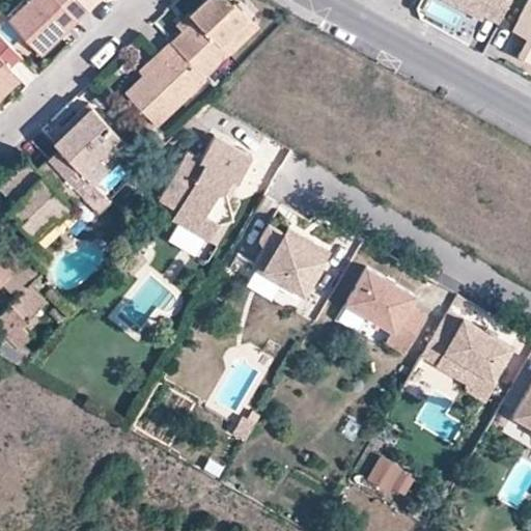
[(43,55),(88,11),(77,0),(25,0),(7,19),(43,55)]
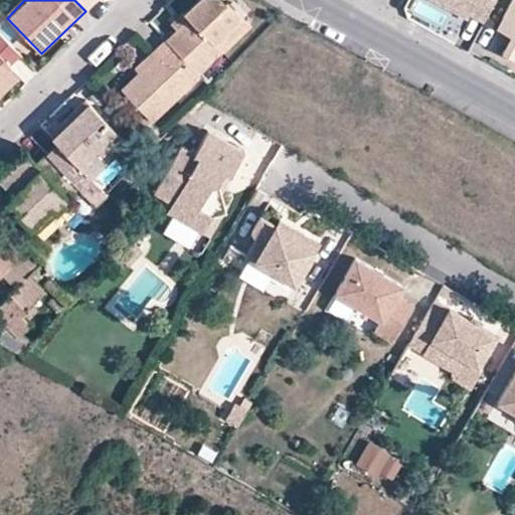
[(74,0),(86,11),(96,0),(74,0)]
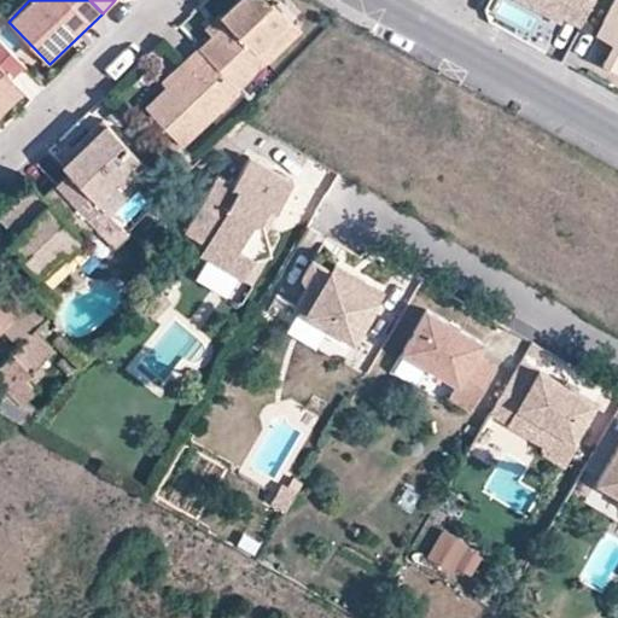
[(196,45),(234,85),(263,57),(256,51),(287,19),(269,0),(264,0),(266,0),(264,0),(231,0),(219,12),(223,18),(210,31),(196,45)]
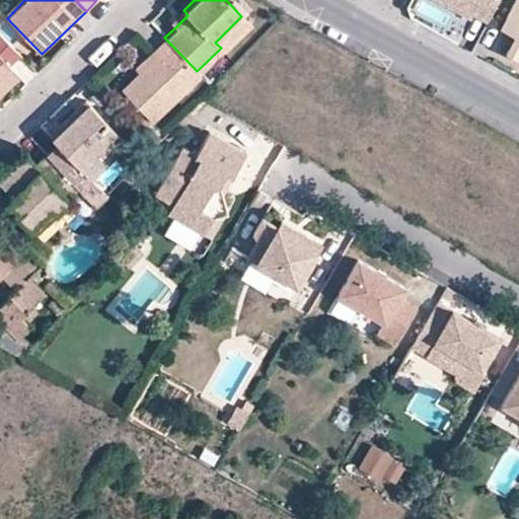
[(449,0),(485,20),(495,0),(449,0)]
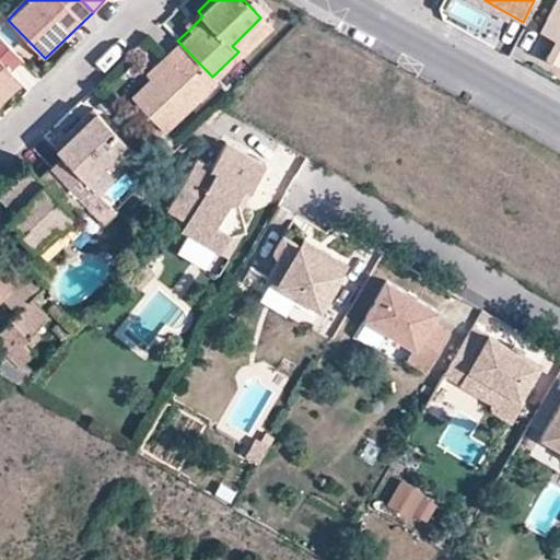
[(559,0),(541,35),(559,44),(549,60),(559,66),(559,0)]
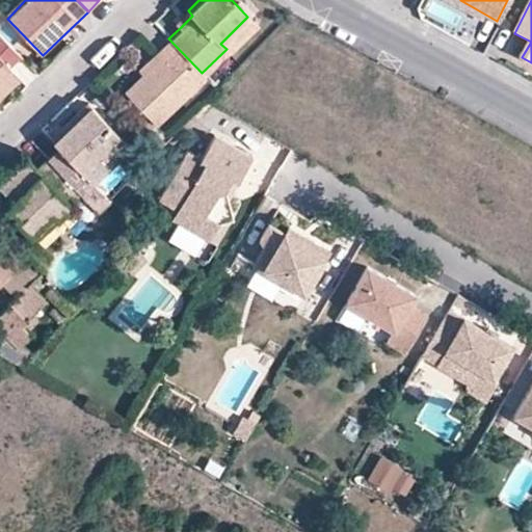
[(176,23),(181,27),(192,16),(188,10),(176,23)]
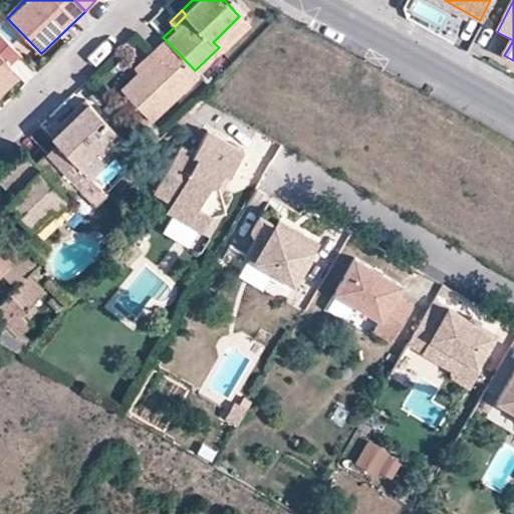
[(245,22),(239,16),(213,42),(219,47),(245,22)]
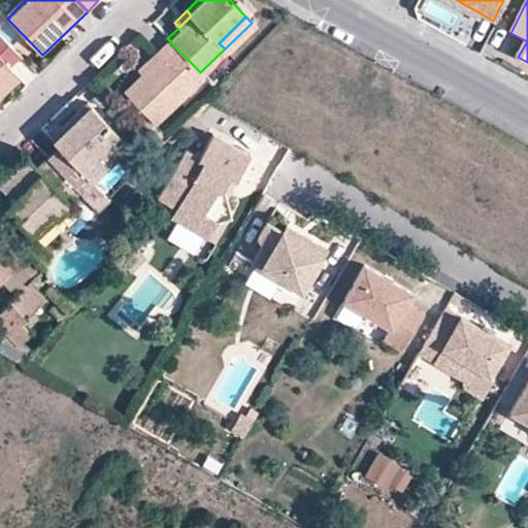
[(0,94),(18,77),(7,66),(20,56),(0,35),(0,94)]
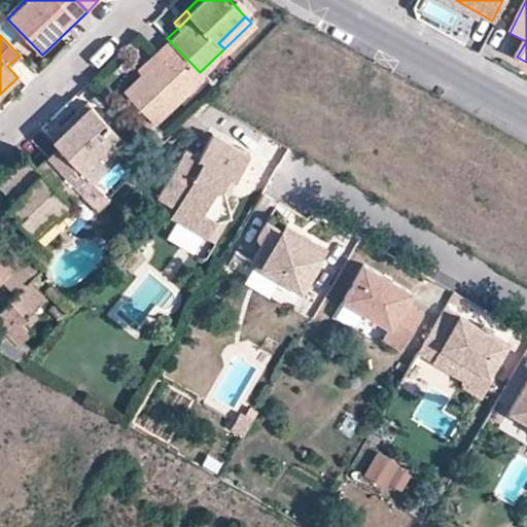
[(202,75),(200,72),(167,38),(154,51),(159,57),(141,74),(123,92),(153,121),(202,75)]
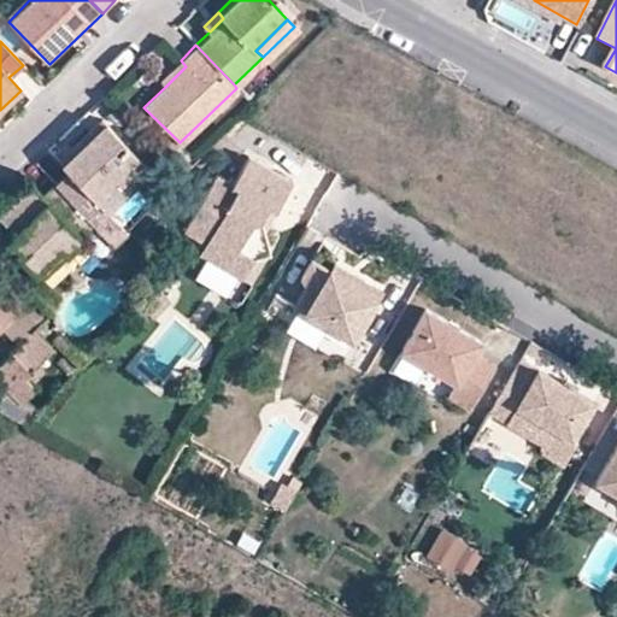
[(159,81),(165,87),(186,66),(181,60),(159,81)]
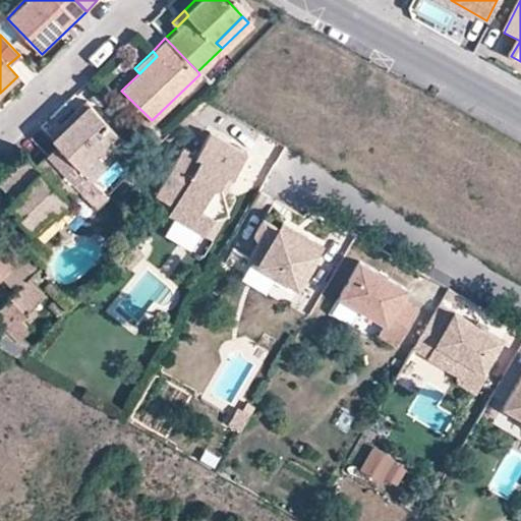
[(46,156),(71,181),(80,191),(95,177),(90,172),(105,158),(102,154),(122,135),(123,135),(88,98),(62,122),(66,127),(54,138),(58,143),(46,156)]
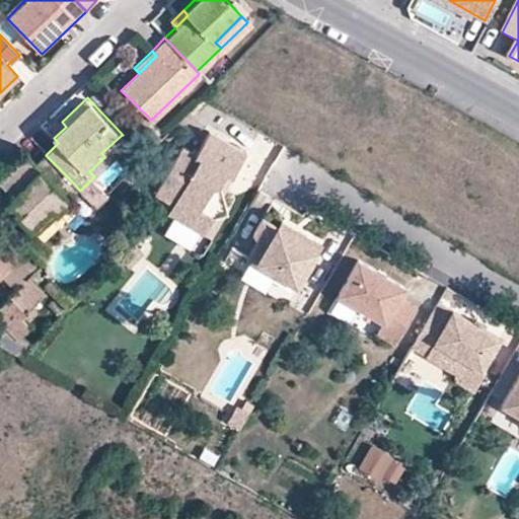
[(51,134),(54,138),(66,127),(62,122),(51,134)]
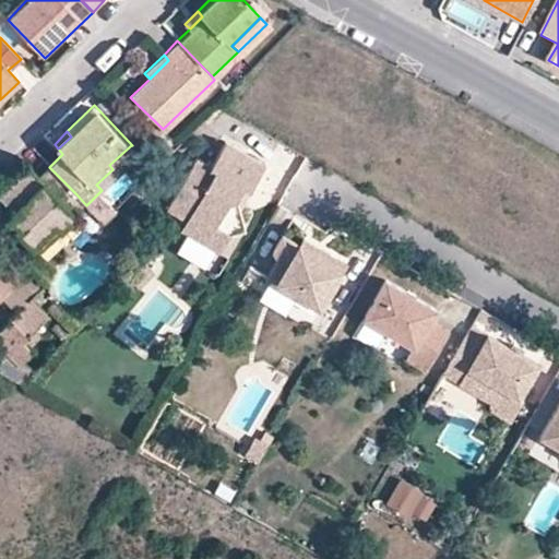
[(180,230),(219,254),(230,236),(242,233),(245,233),(240,213),(237,202),(246,189),(252,193),(268,167),(228,143),(214,167),(199,157),(167,209),(187,221),(180,230)]
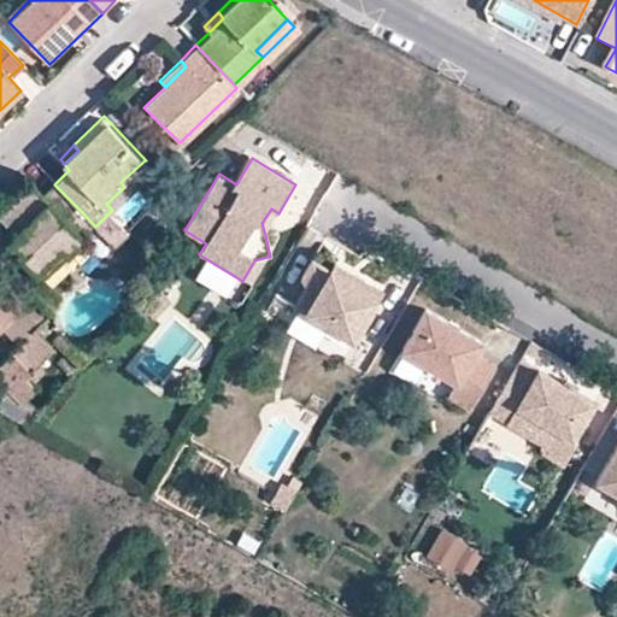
[(154,169),(146,160),(145,160),(121,182),(124,187),(106,204),(112,210),(154,169)]
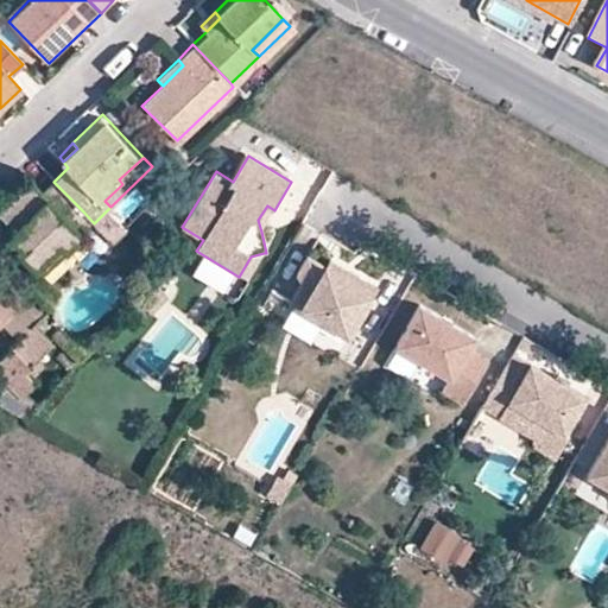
[(74,222),(83,211),(54,182),(42,192),(36,188),(26,198),(16,198),(0,211),(0,214),(17,232),(7,242),(35,268),(59,244),(67,248),(83,233),(74,222)]
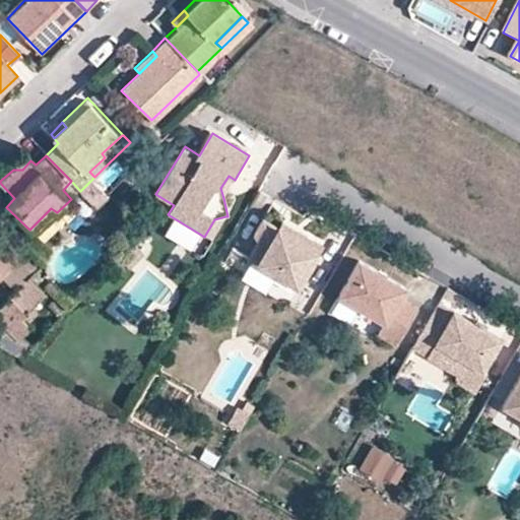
[(26,156),(13,170),(22,170),(30,160),(26,156)]
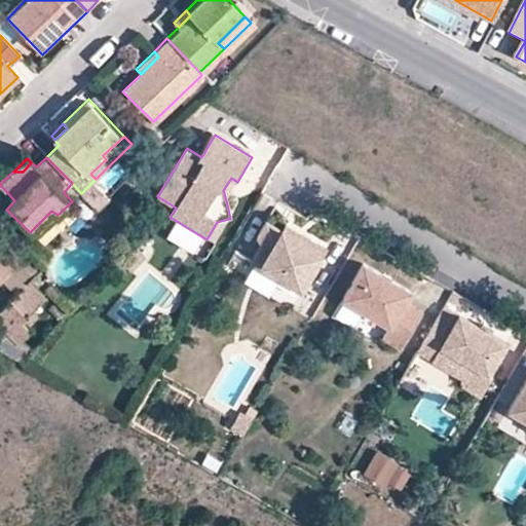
[(226,200),(237,182),(231,178),(223,190),(226,200)]
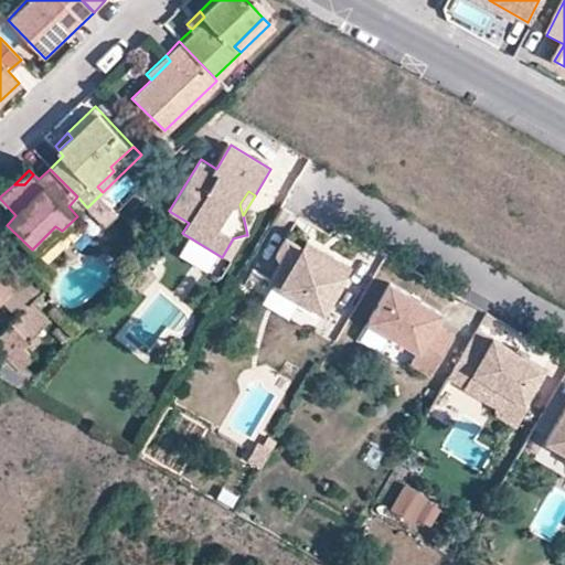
[(77,216),(87,208),(77,196),(68,206),(77,216)]
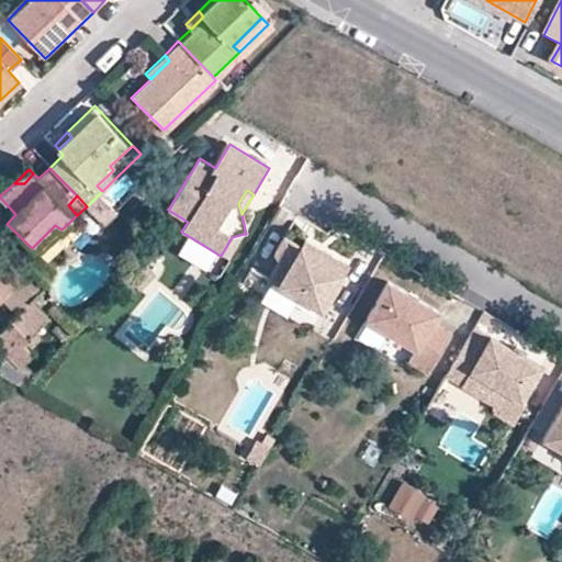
[(38,254),(62,229),(55,225),(32,248),(38,255),(38,254)]
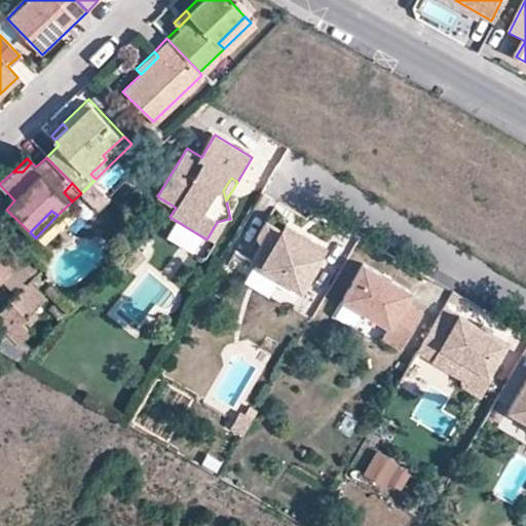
[(213,243),(228,219),(217,222),(207,239),(213,243)]
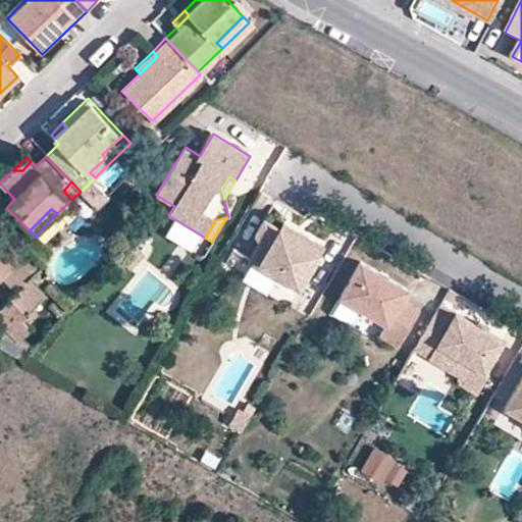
[(327,248),(305,236),(301,242),(281,230),(267,222),(259,238),(262,243),(252,261),(302,291),(327,248)]
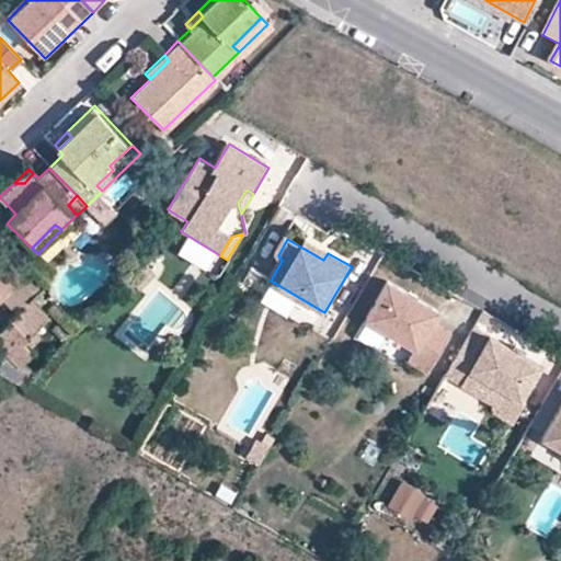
[(307,241),(302,248),(323,260),(328,253),(307,241)]
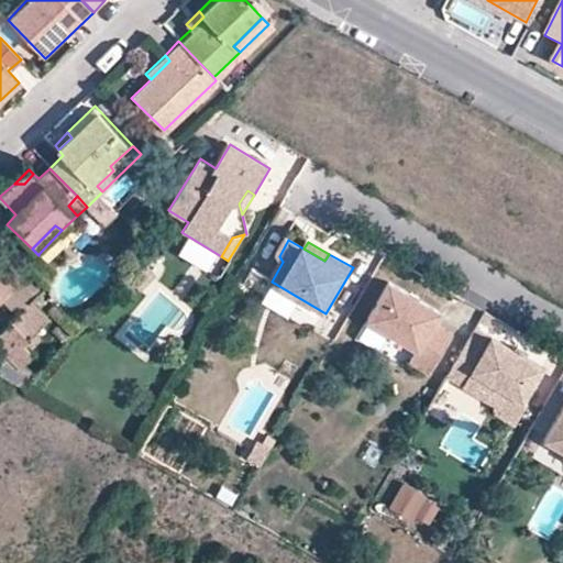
[(162,274),(147,261),(131,277),(146,291),(162,274)]
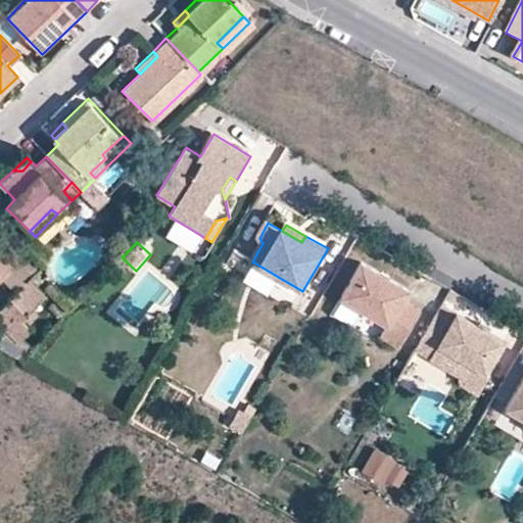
[(0,245),(0,278),(16,262),(0,245)]
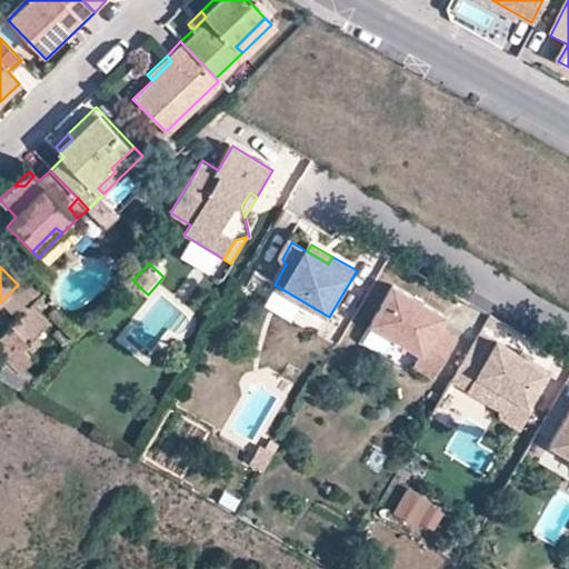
[(397,288),(375,326),(426,355),(419,367),(439,379),(461,341),(440,330),(448,318),(397,288)]
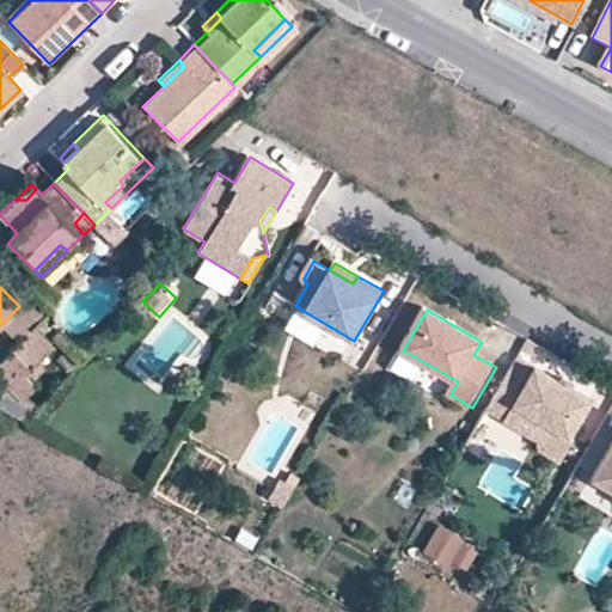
[(51,369),(42,359),(63,336),(44,316),(6,356),(35,384),(51,369)]
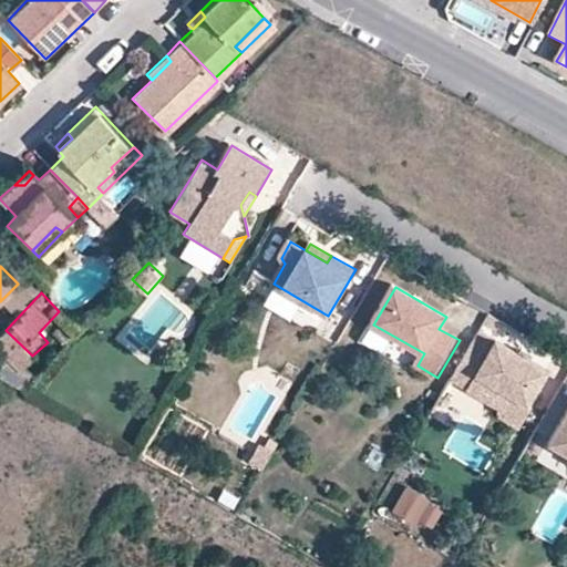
[(498,342),(494,350),(477,341),(454,381),(471,391),(480,377),(531,406),(550,373),(498,342)]
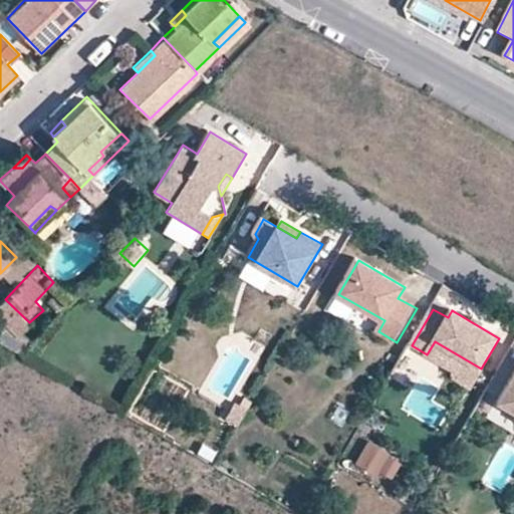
[(513,377),(500,403),(513,411),(513,377)]
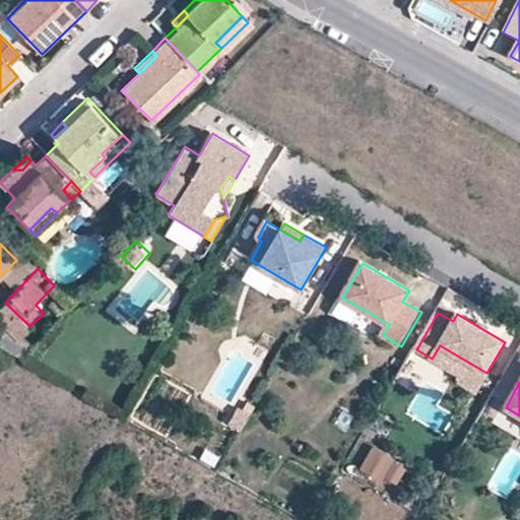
[(519,438),(519,417),(493,402),(483,416),(519,438)]
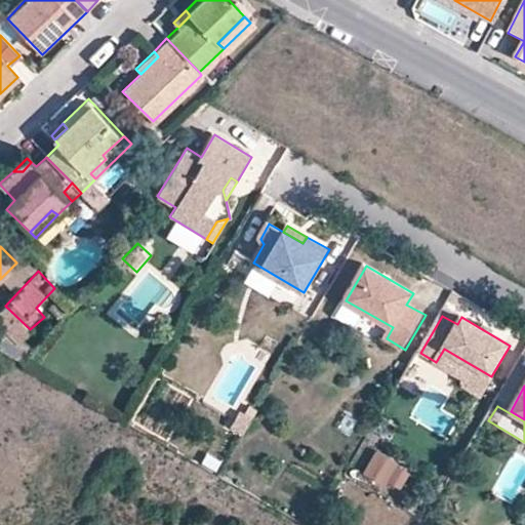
[(235,429),(246,436),(256,419),(244,412),(235,429)]
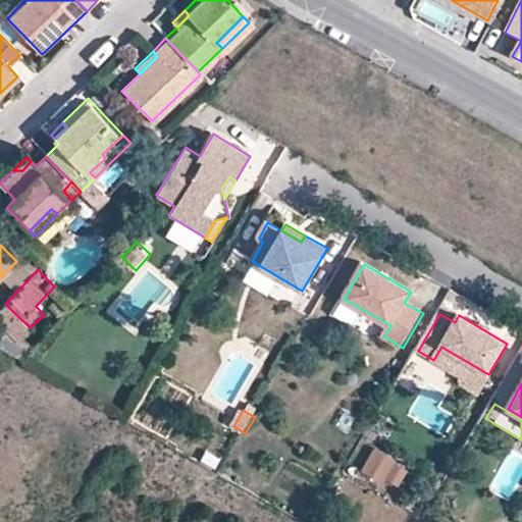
[(399,464),(377,452),(366,472),(386,484),(388,481),(398,465),(399,464)]
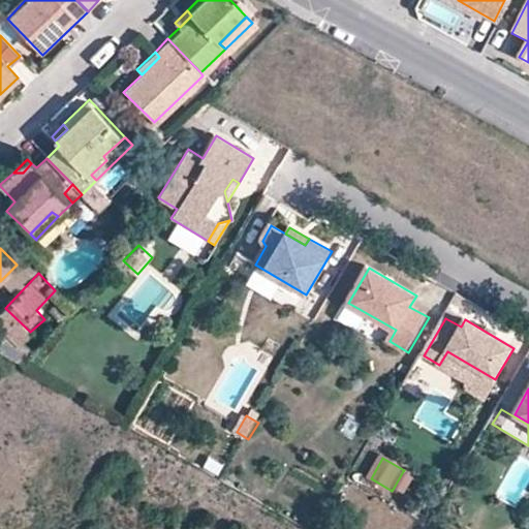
[(403,471),(394,488),(407,496),(416,479),(403,471)]
